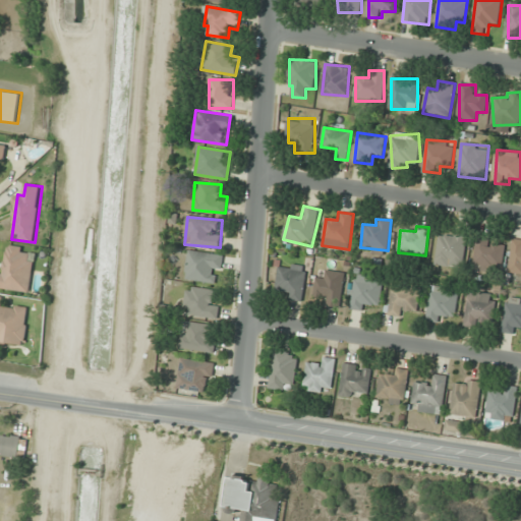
[(439,235),(436,265),(462,268),(466,232),(455,231),(454,237),(439,235)]
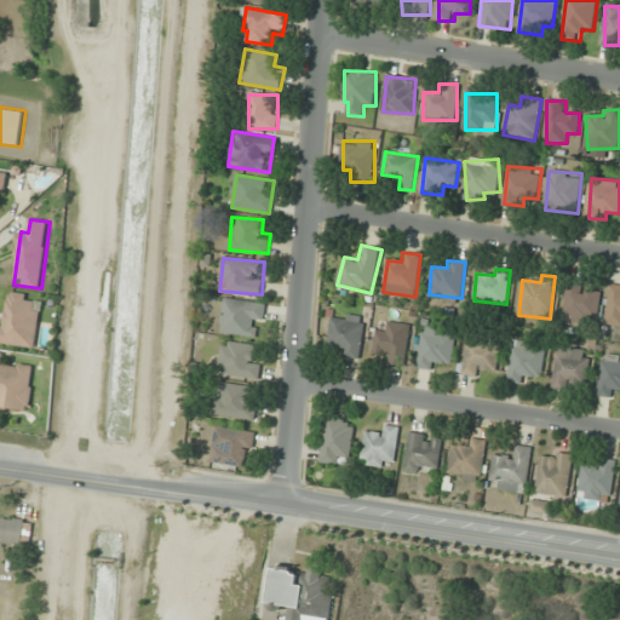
[(598,320),(602,287),(568,283),(564,316),(598,320)]
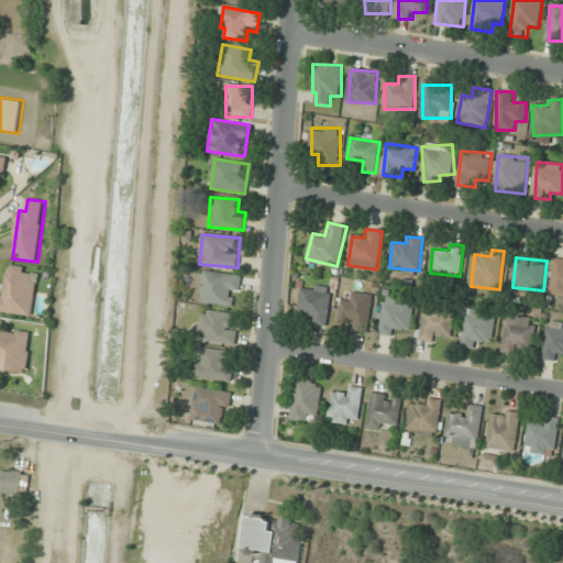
[(562,261),(553,260),(551,294),(562,295),(562,261)]
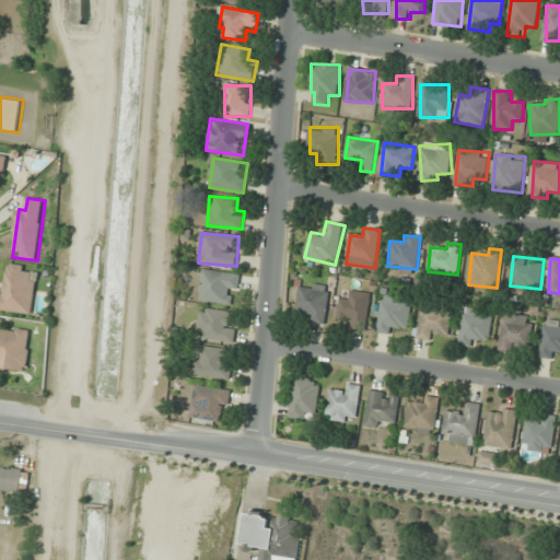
[(0,310),(33,314),(37,277),(27,276),(28,266),(7,263),(2,295),(0,294),(0,310)]
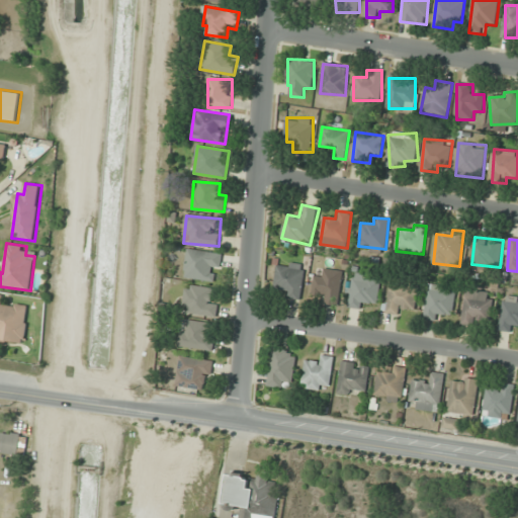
[(218,282),(222,254),(188,249),(183,277),(218,282)]
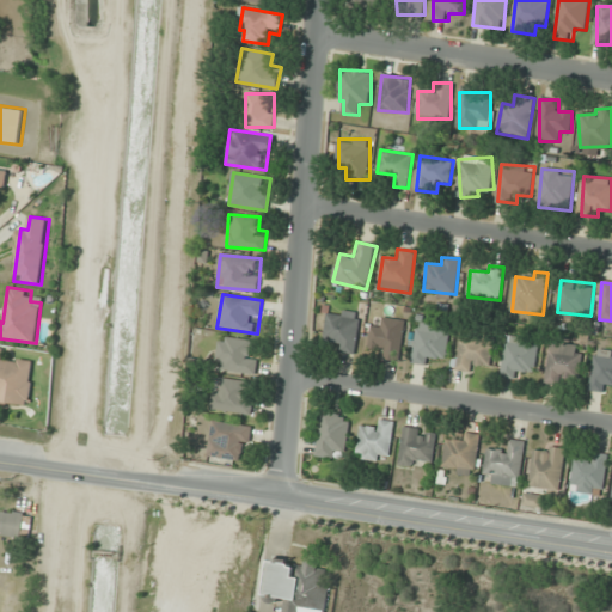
[(325,341),(335,342),(334,350),(355,354),(361,313),(330,308),(325,341)]
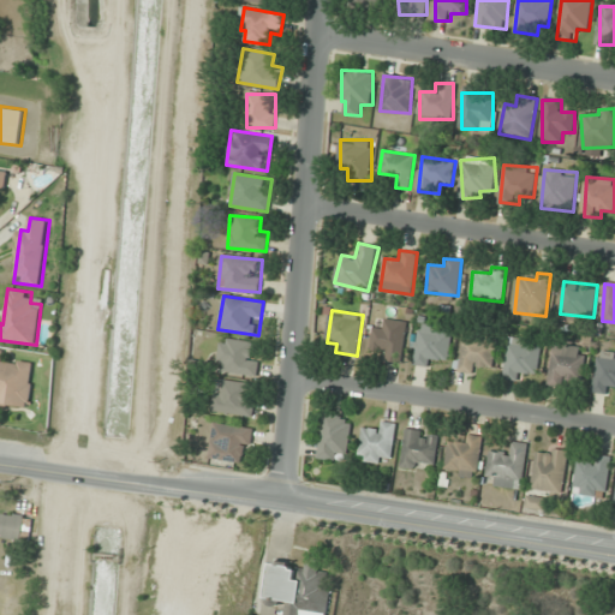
[(371,348),(382,350),(381,359),(402,362),(407,322),(386,320),(384,330),(374,329),(371,348)]
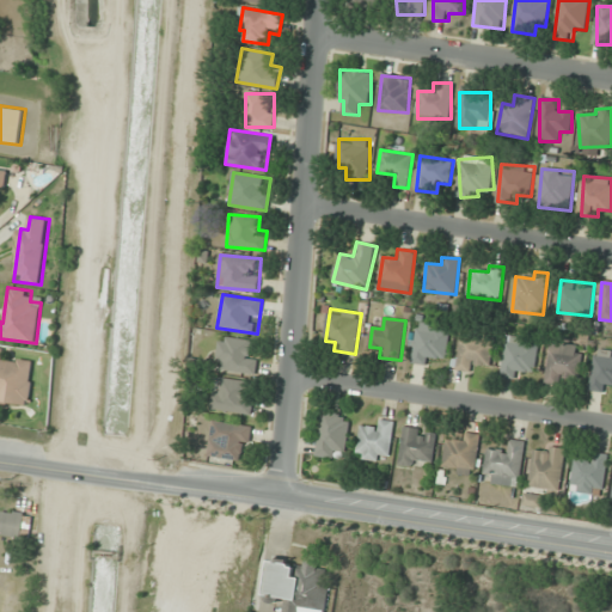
[(432,366),(433,356),(446,359),(450,328),(418,323),(412,362),(432,366)]
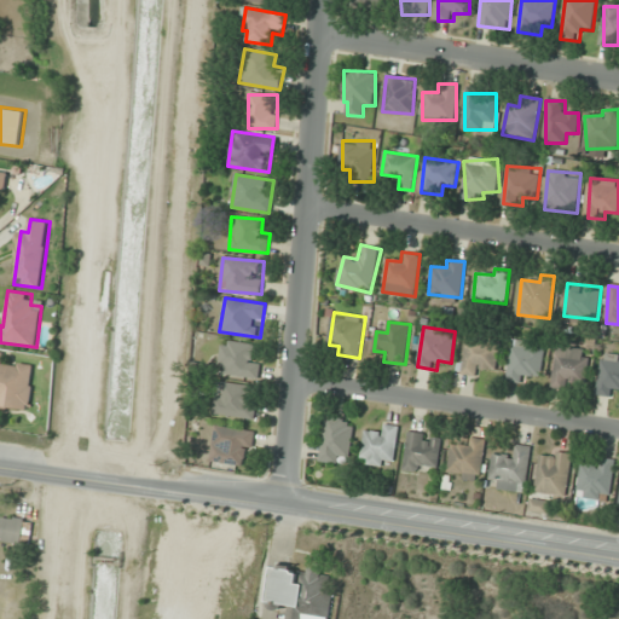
[(481,376),(482,366),(496,369),(498,345),(466,341),(462,374),(481,376)]
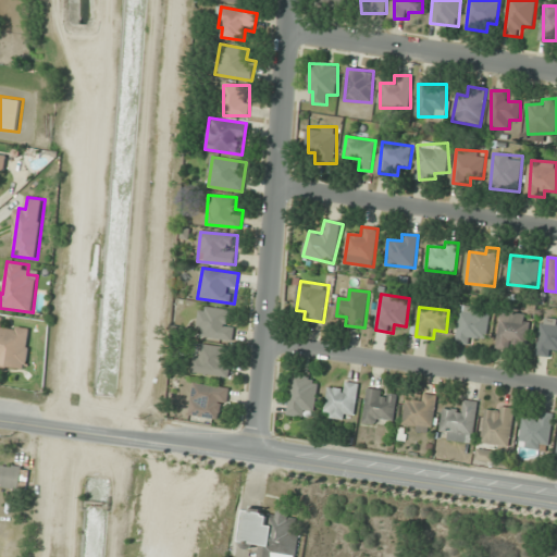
[(198,338),(233,338),(233,320),(229,320),(229,308),(198,308),(198,338)]
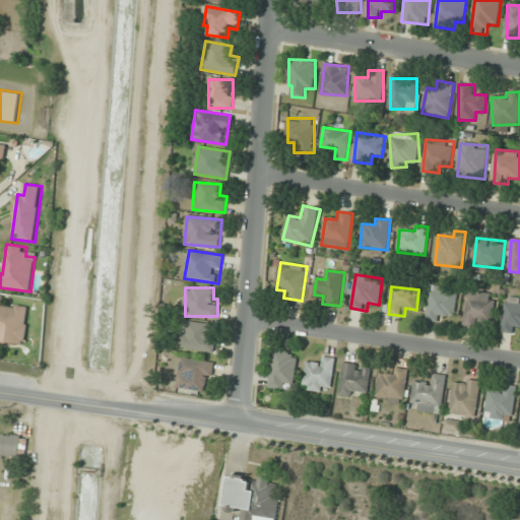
[(447,315),(455,316),(458,293),(431,288),(427,319),(446,322),(447,315)]
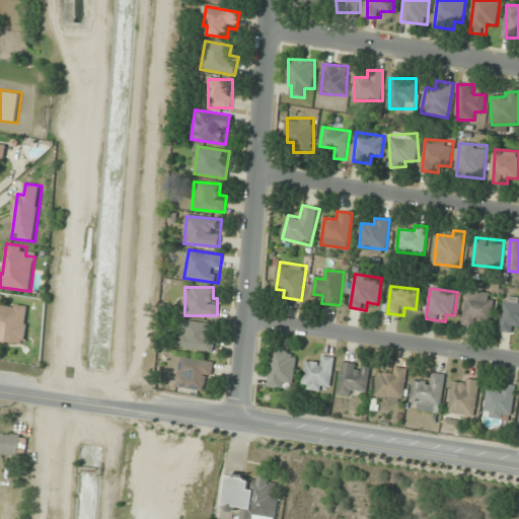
[(476,319),(491,321),(495,294),(467,291),(463,324),(475,325),(476,319)]
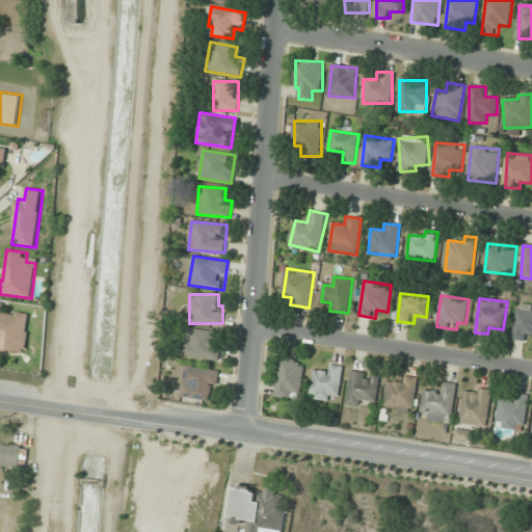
[(0,350),(27,352),(29,315),(6,313),(6,301),(0,300),(0,350)]
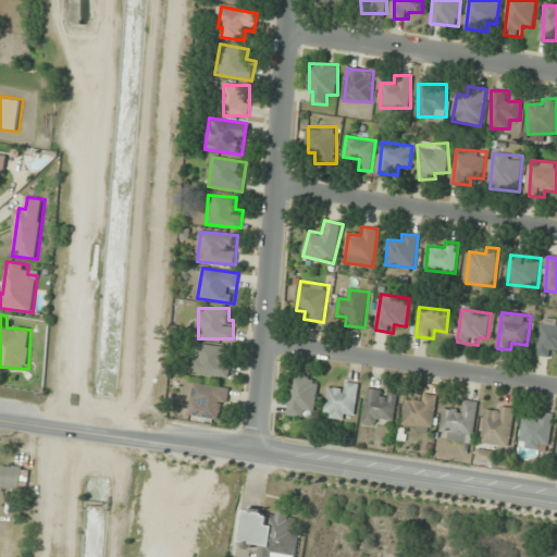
[(556,350),(556,323),(542,321),(536,355),(556,358),(556,350)]
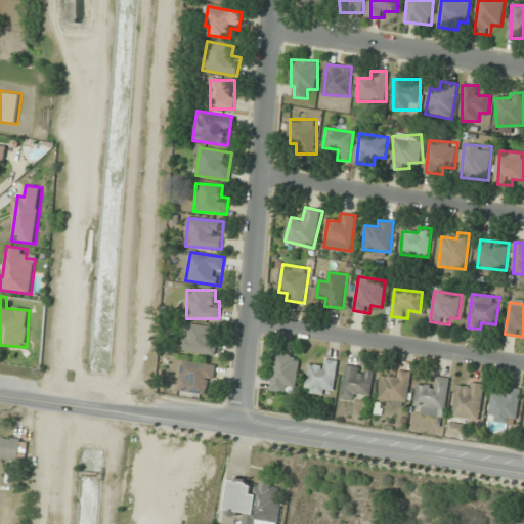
[(216,353),(217,326),(184,324),(182,352),(216,353)]
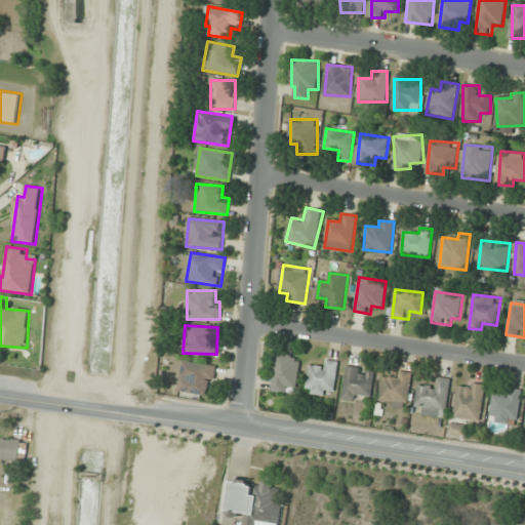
[(272,391),(296,394),(300,356),(277,354),(272,391)]
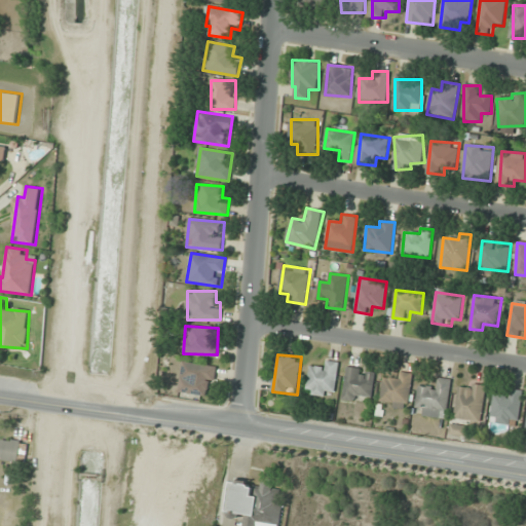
[(324,361),(322,369),(310,368),(307,392),(334,398),(339,363),(324,361)]
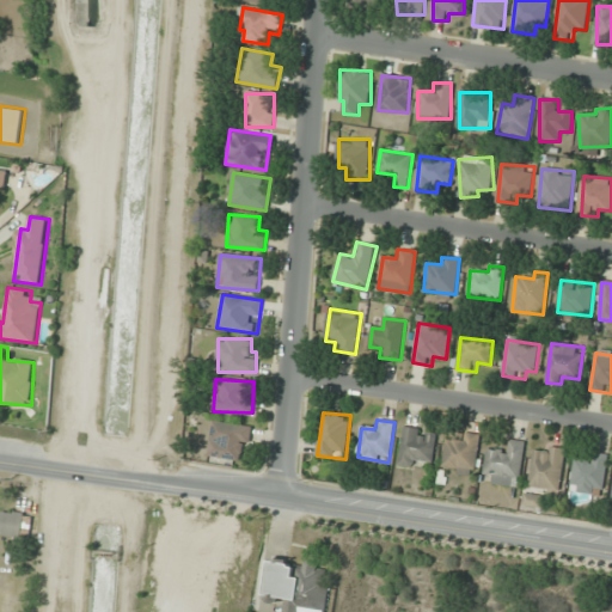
[(243,461),(249,427),(214,421),(208,456),(243,461)]
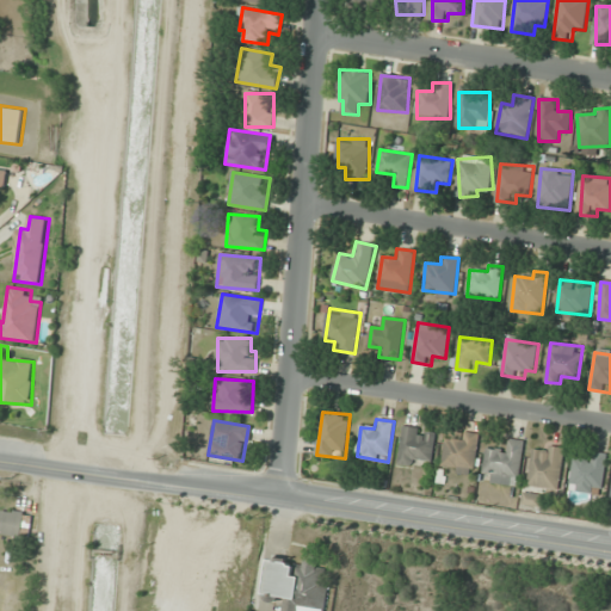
[(433,466),(433,429),(401,429),(401,466),(433,466)]
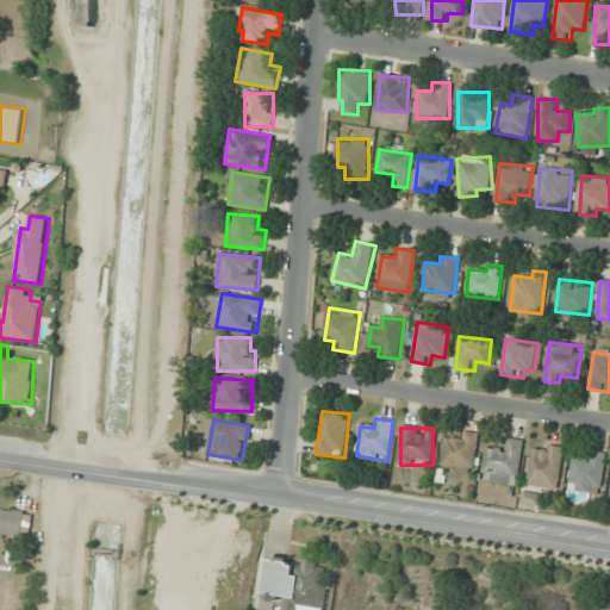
[(444,439),(442,471),(474,473),(478,433),(459,431),(458,440),(444,439)]
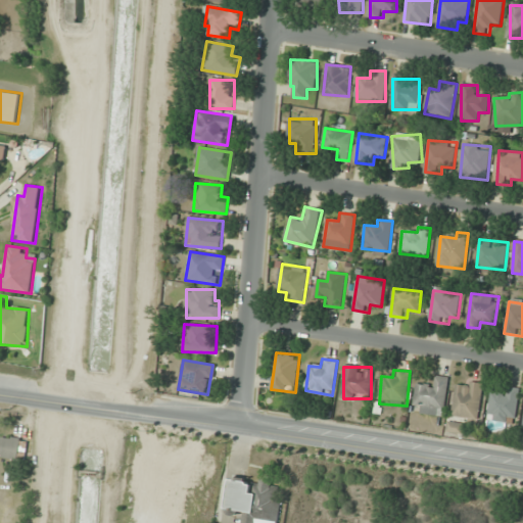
[(414,406),(421,407),(421,413),(443,416),(448,378),(438,376),(437,385),(417,382),(414,406)]
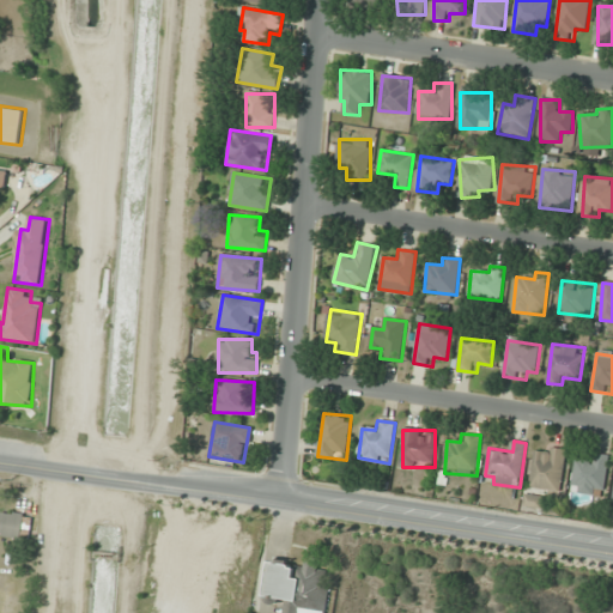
[(566,450),(536,445),(530,486),(560,491),(566,450)]
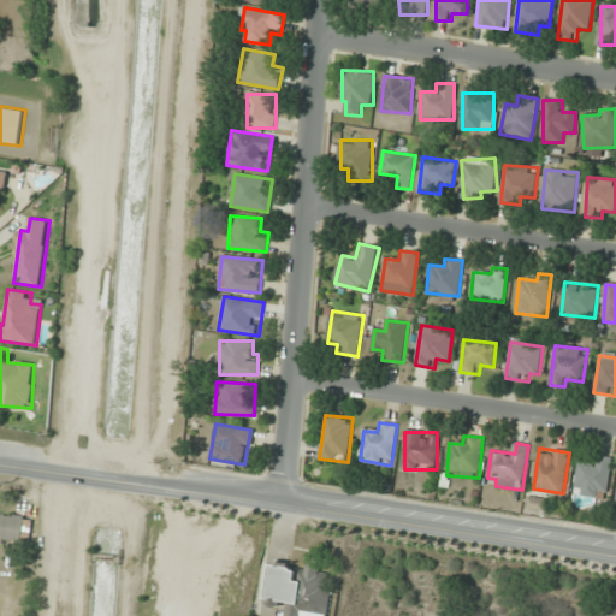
[(598,463),(576,463),(576,496),(610,496),(610,457),(598,457),(598,463)]
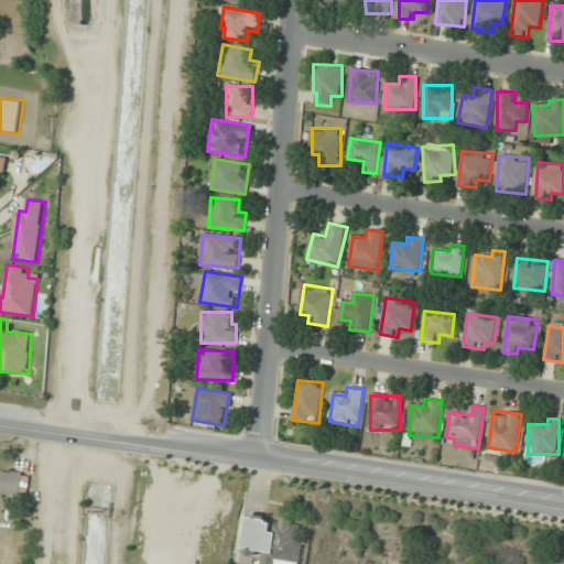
[(0,494),(29,497),(32,474),(1,470),(0,476),(0,494)]
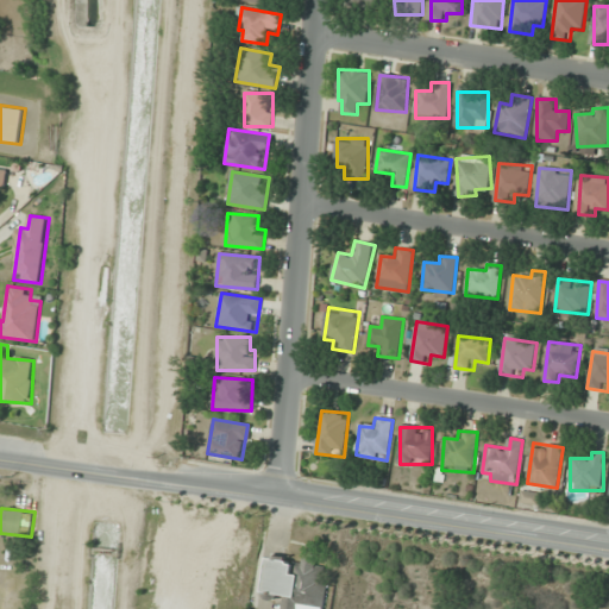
[(282,608),(324,608),(330,563),(269,556),(264,594),(287,596),(286,608),(282,608)]
